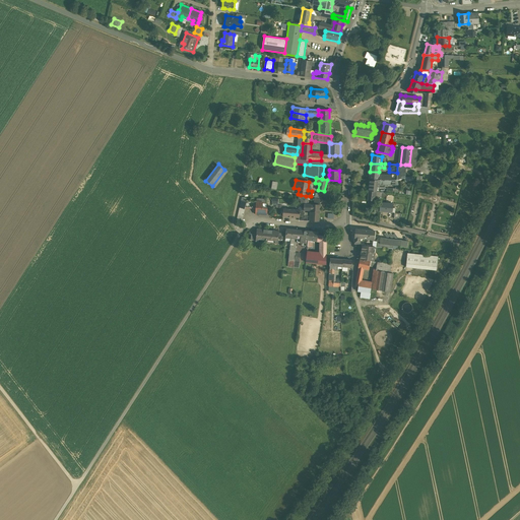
[(379,180),(370,180),(369,191),(378,192),(378,187),(379,180)]
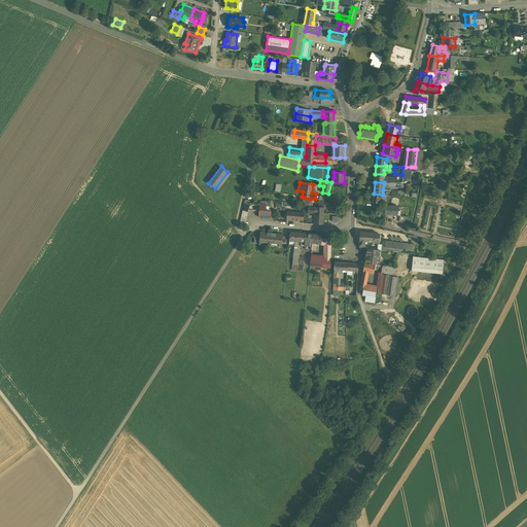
[(382,195),(374,194),(373,203),(379,204),(380,198),(381,198),(382,195)]
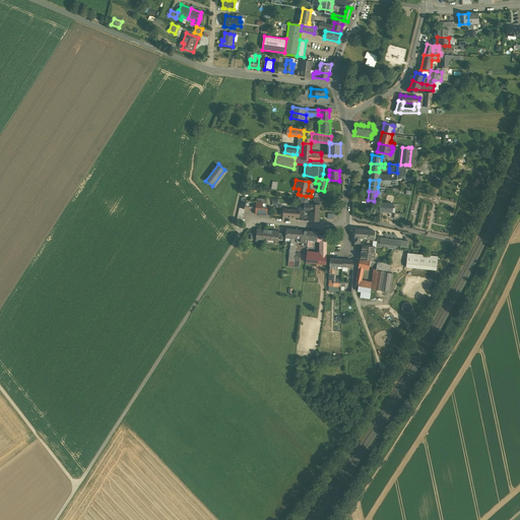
[(257,201),(241,200),(240,208),(245,209),(245,207),(256,208),(257,202),(257,201)]
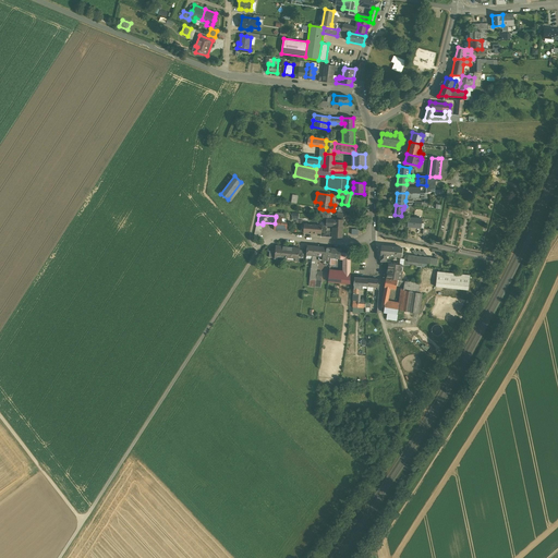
[(282,217),(276,217),(275,223),(275,230),(282,230),(282,229),(286,229),(287,223),(281,222),(282,217)]
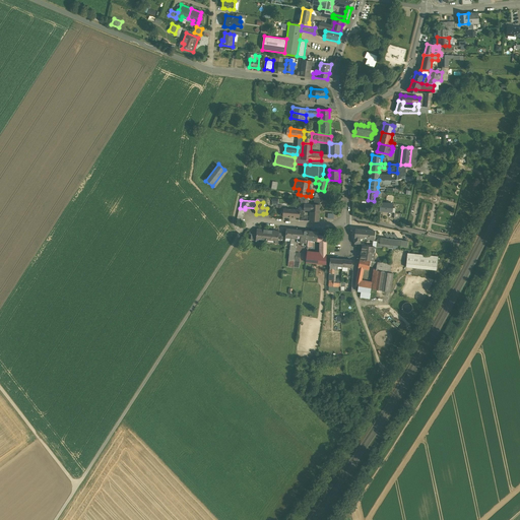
[(393,203),(382,202),(381,206),(380,206),(379,211),(392,212),(393,207),(393,203)]
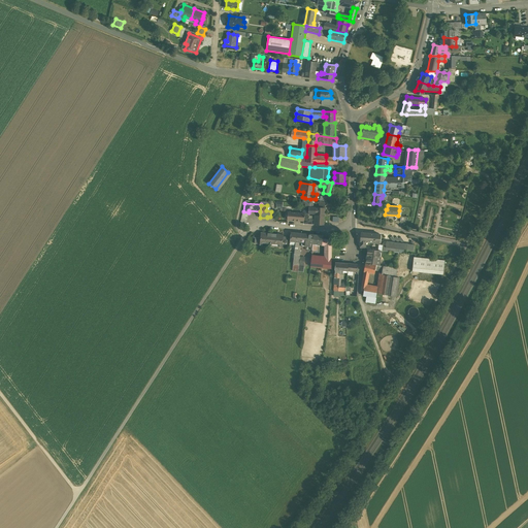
[(319,207),(317,207),(316,215),(316,216),(319,216),(324,216),(325,208),(319,207)]
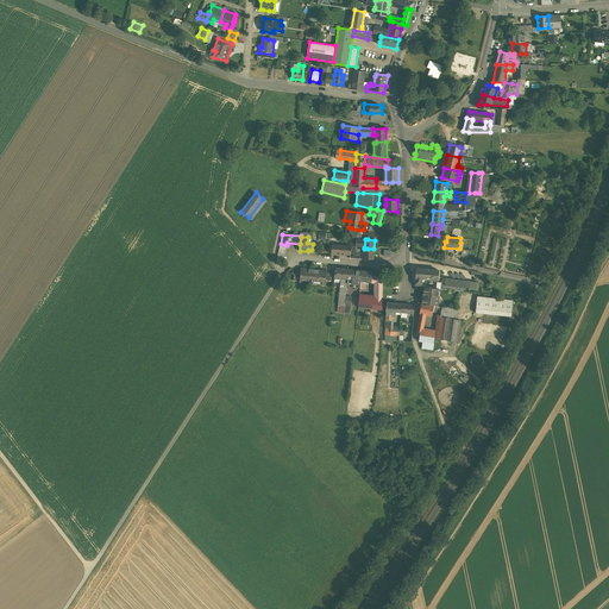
[(287,245),(281,244),(276,259),(283,262),(287,245)]
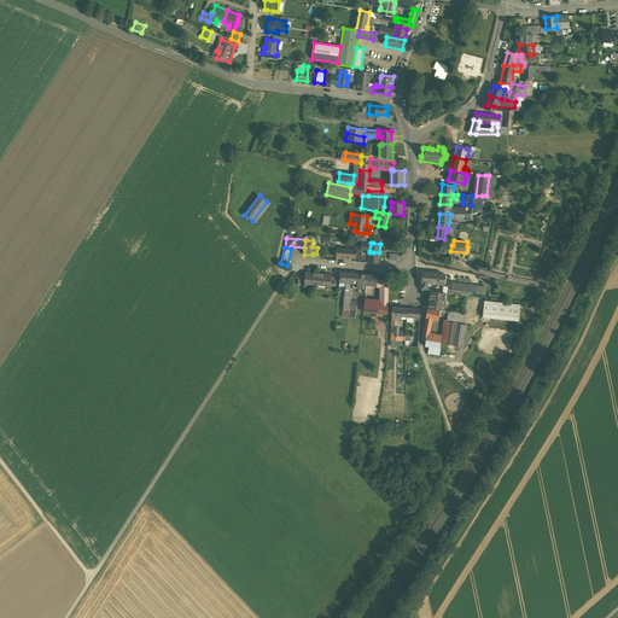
[(368,256),(362,256),(362,252),(356,252),(356,258),(355,258),(355,262),(367,263),(368,257),(368,256)]
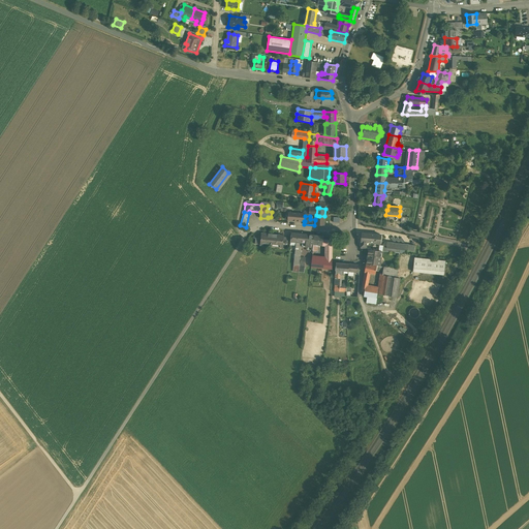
[(319,220),(315,220),(314,225),(323,225),(324,216),(319,216),(319,218),(319,220)]
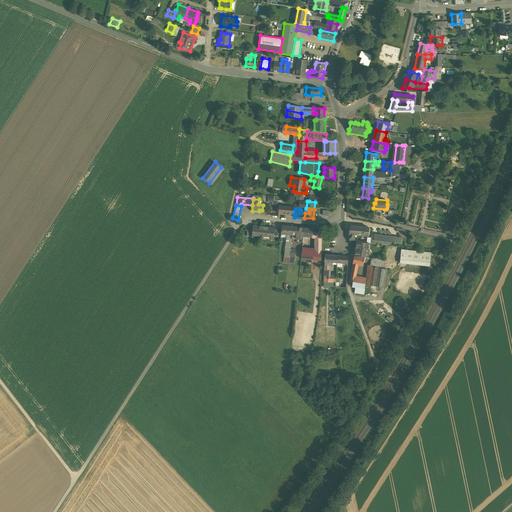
[(293,226),(282,225),(281,234),(287,234),(292,235),(292,234),(293,226)]
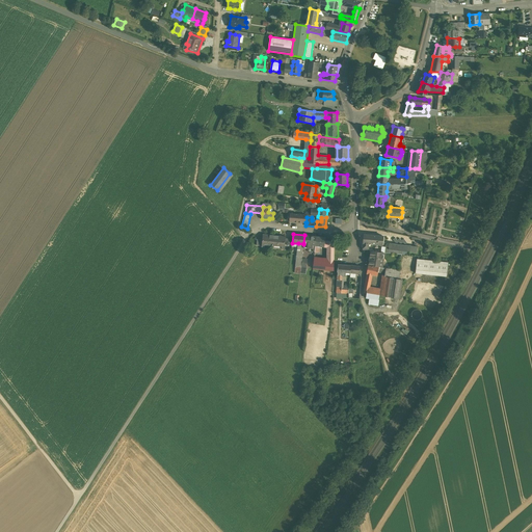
[(383,236),(364,234),(363,243),(363,250),(368,250),(369,243),(371,243),(371,244),(376,244),(381,246),(382,246),(383,236)]
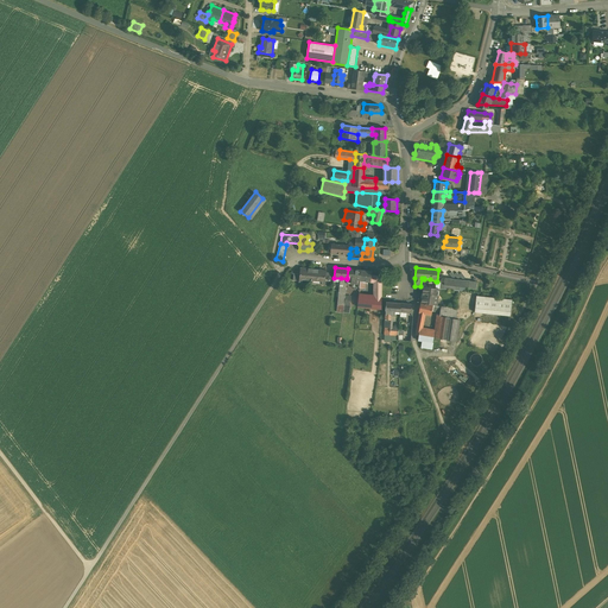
[(314,270),(301,268),(299,274),(299,280),(299,282),(312,283),(314,270)]
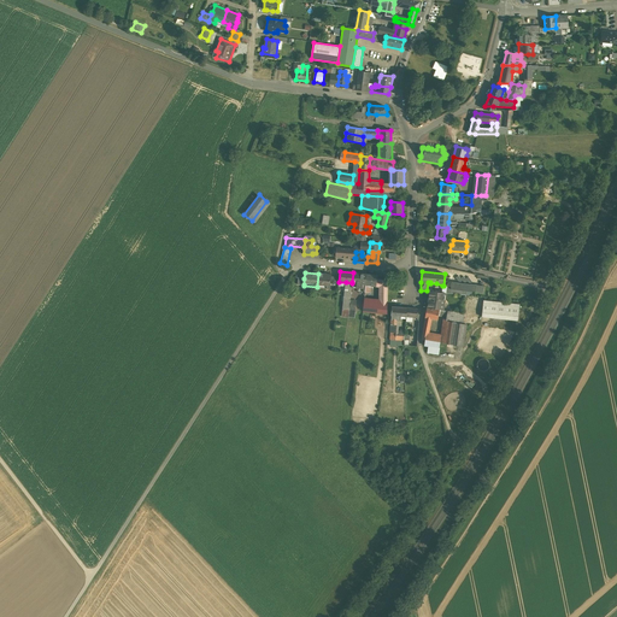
[(366,275),(353,272),(352,282),(352,283),(357,283),(363,285),(366,285),(366,275)]
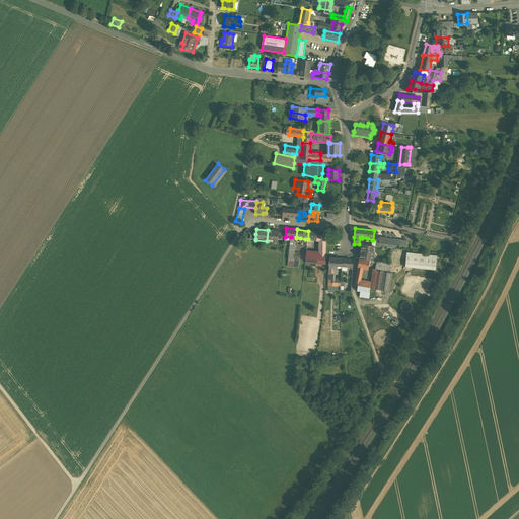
[(279,231),(268,230),(267,241),(278,242),(278,238),(278,232),(279,231)]
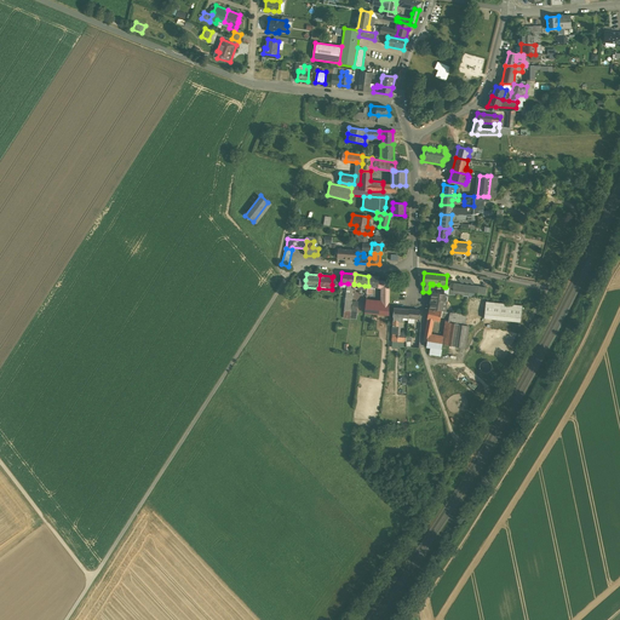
[(379,277),(368,276),(368,286),(371,286),(378,287),(378,281),(379,277)]
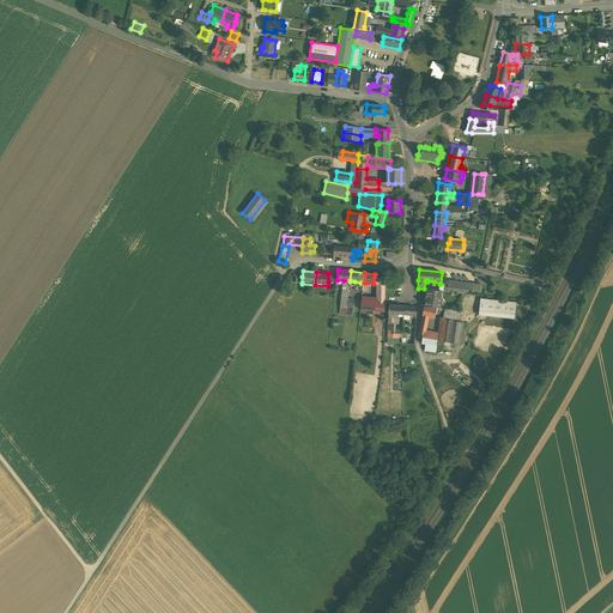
[(384,279),(374,278),(374,284),(377,284),(378,299),(378,304),(384,305),(384,279)]
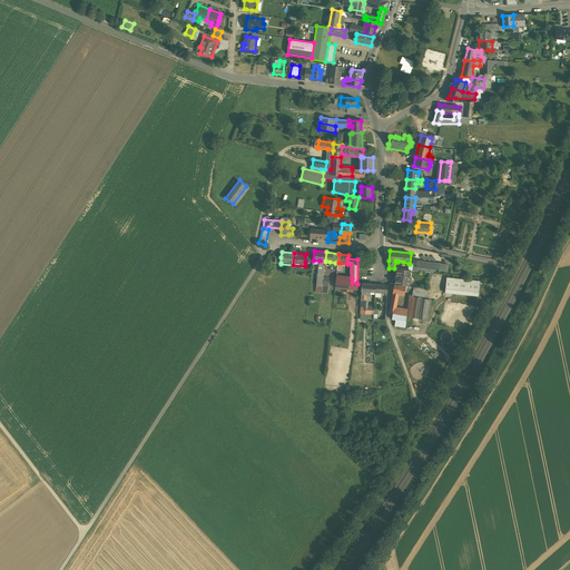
[(424,262),(416,261),(416,265),(416,267),(431,269),(435,269),(439,271),(440,264),(434,263),(429,262),(424,262)]
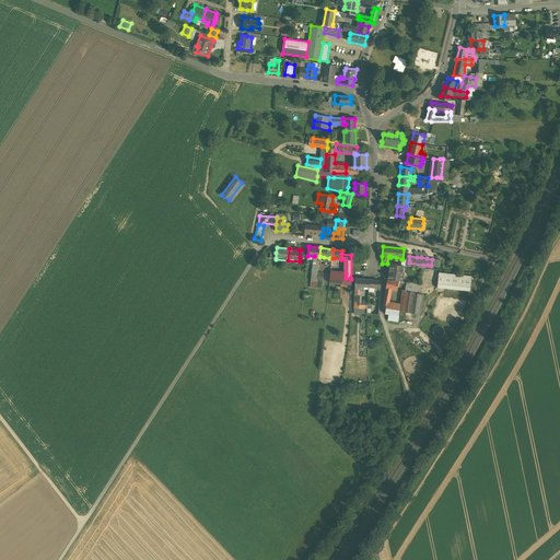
[(401,266),(389,264),(387,279),(399,280),(403,281),(405,266),(401,266)]
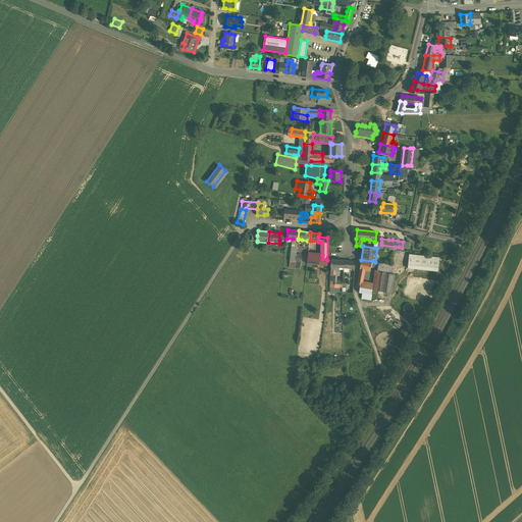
[(296,254),(291,253),(290,261),(307,263),(308,255),(296,254)]
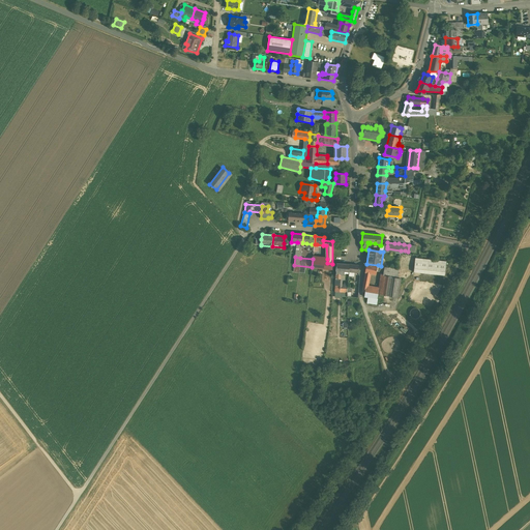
[(327,259),(313,257),(313,259),(312,267),(332,269),(332,264),(327,263),(327,259)]
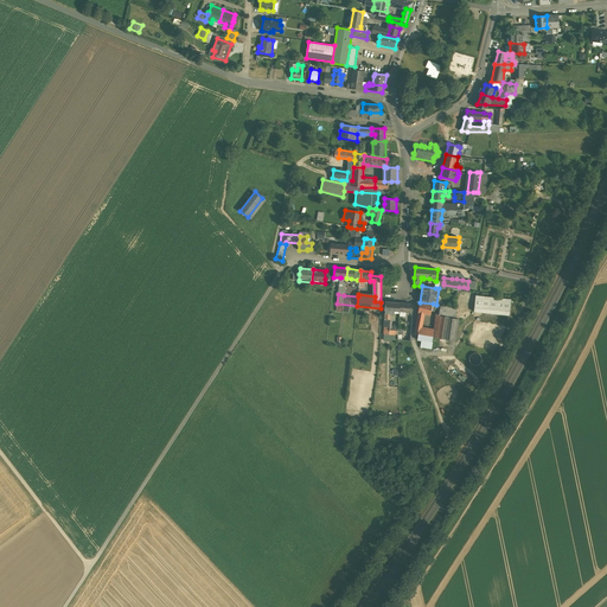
[(511,299),(475,295),(474,311),(510,314),(511,299)]
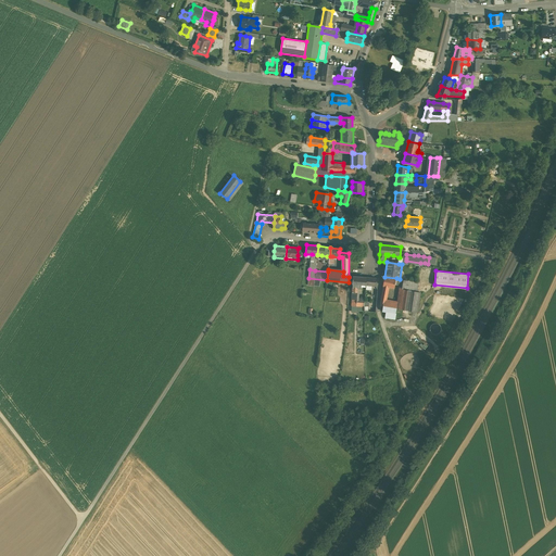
[(353,288),(357,288),(361,288),(362,283),(366,283),(367,277),(365,277),(353,276),(352,283),(353,283),(353,288)]
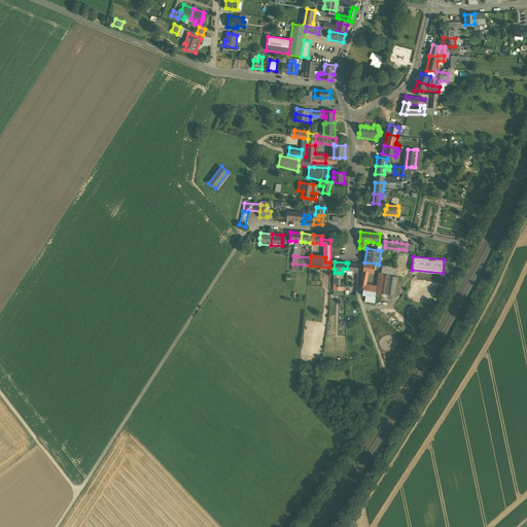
[(356,264),(348,262),(347,269),(347,271),(356,271),(356,264)]
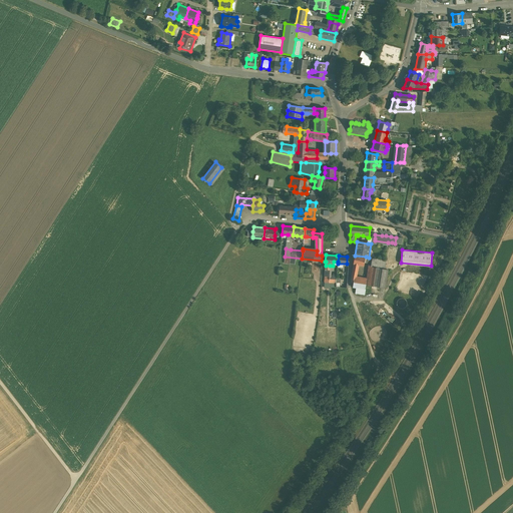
[(365,259),(355,257),(354,264),(359,265),(364,266),(365,263),(365,259)]
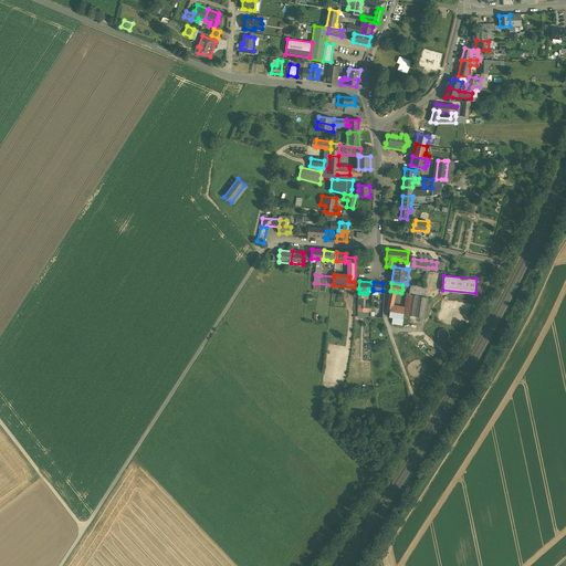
[(426,287),(416,285),(416,286),(413,295),(419,296),(425,297),(426,287)]
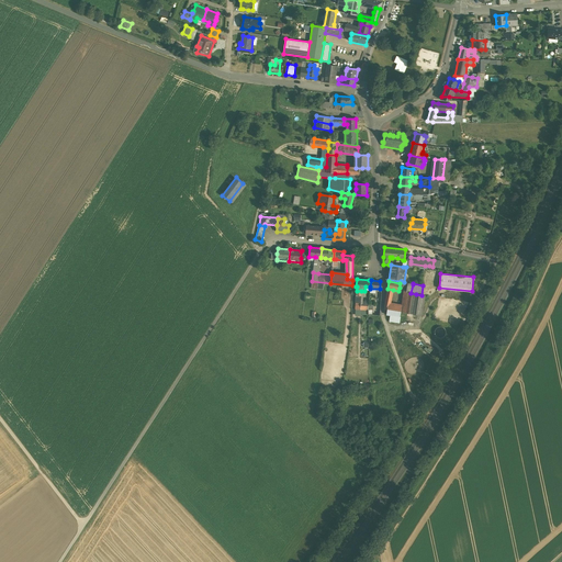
[(411,293),(407,292),(405,306),(405,307),(404,313),(413,314),(416,294),(411,293)]
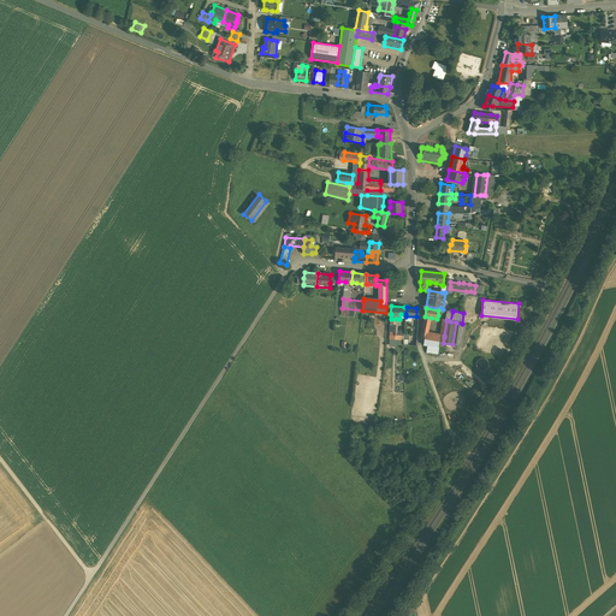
[(424,323),(422,331),(421,339),(425,339),(424,345),(427,345),(426,353),(438,354),(439,348),(438,348),(439,342),(440,336),(427,333),(430,323),(424,323)]
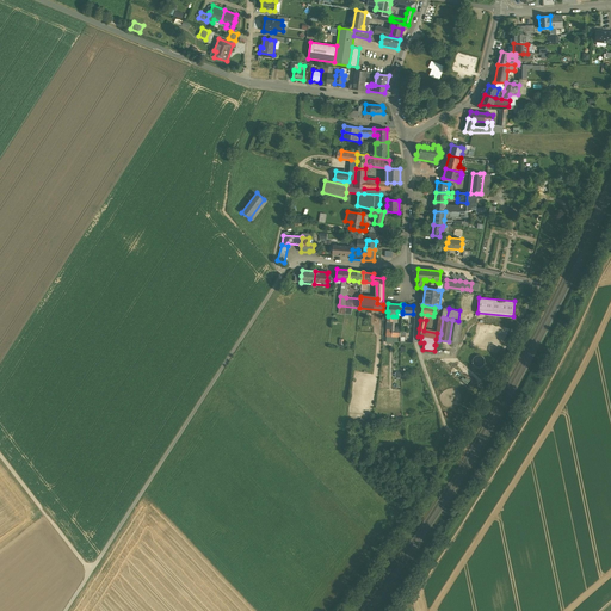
[(462,322),(452,320),(449,341),(460,344),(462,322)]
